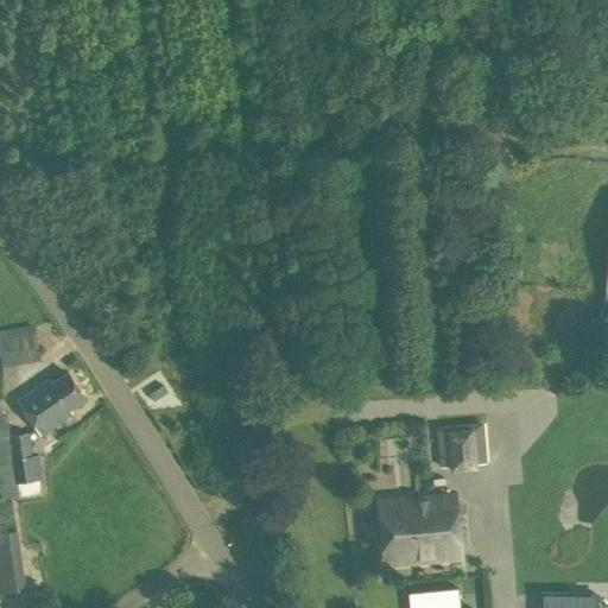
[(523,170),(523,157),(511,156),(510,170),(523,170)]
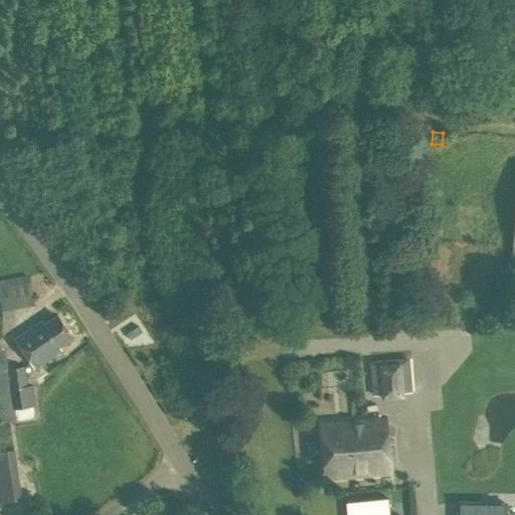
[(0,310),(2,322),(14,320),(13,309),(34,306),(29,277),(0,281),(0,310)]
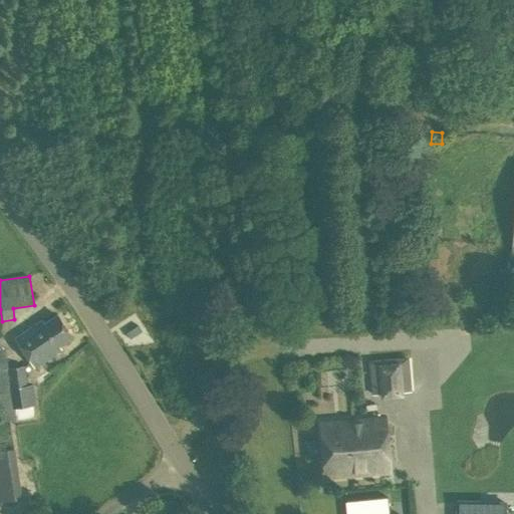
[(69,336),(55,314),(43,322),(41,319),(13,337),(32,366),(59,349),(56,345),(69,336)]
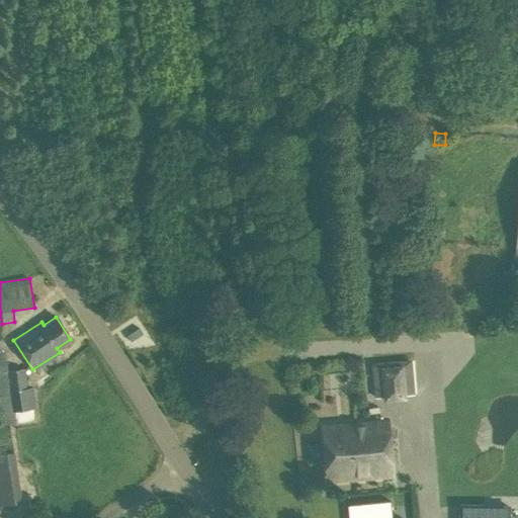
[(9,371),(5,347),(0,347),(0,424),(0,426),(33,421),(32,410),(35,409),(32,389),(26,389),(24,369),(9,371)]
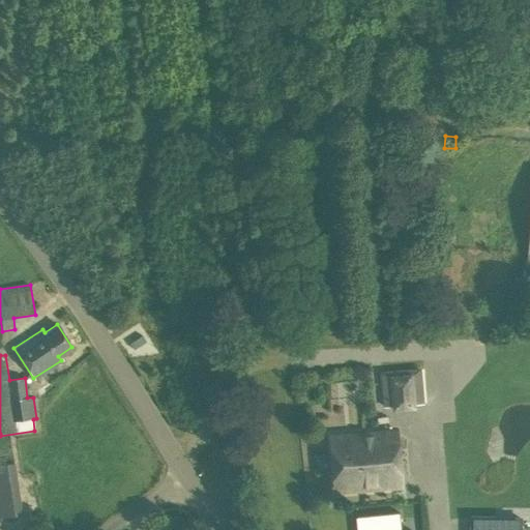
[(416,411),(416,406),(422,406),(420,369),(379,371),(381,409),(391,408),(391,412),(416,411)]
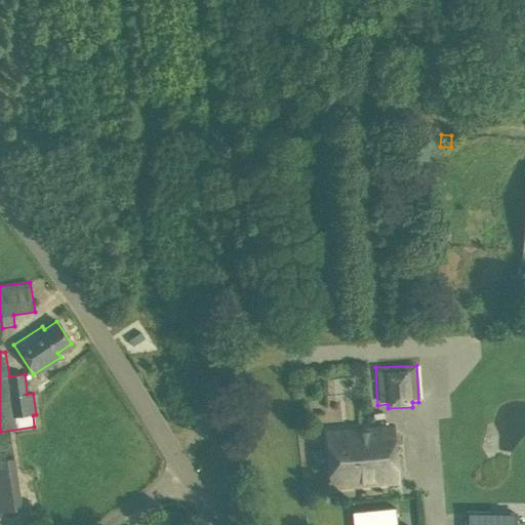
[(334,487),(395,482),(391,429),(330,433),(334,487)]
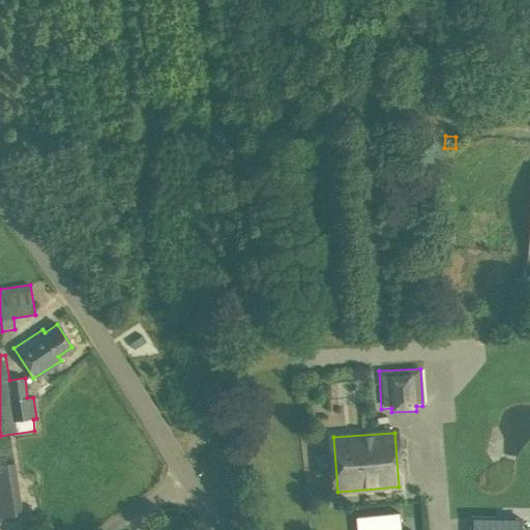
[(13,463),(0,465),(0,479),(17,477),(13,463)]
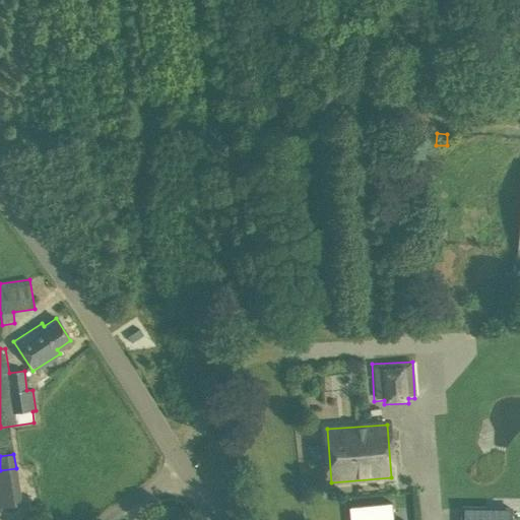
[(0,508),(21,505),(19,491),(0,494),(0,508)]
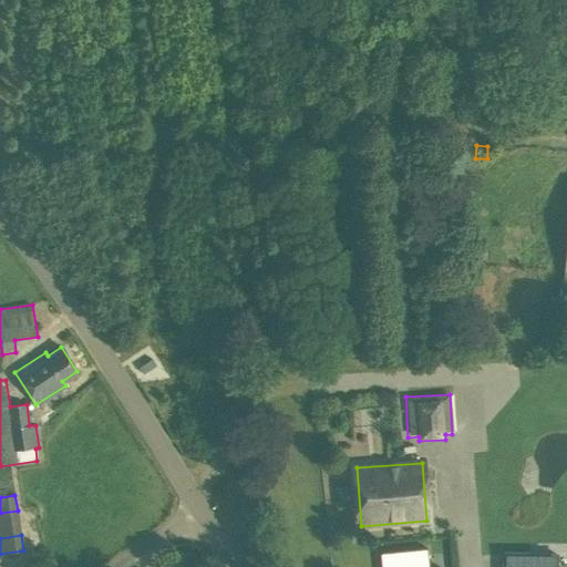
[(435,566),(434,550),(389,556),(389,566),(435,566)]
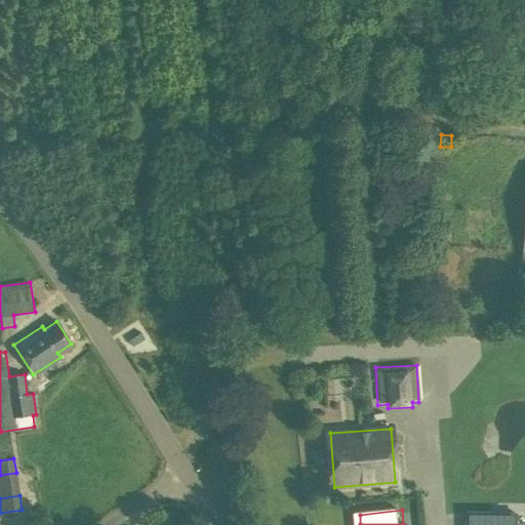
[(489,524),(490,513),(463,513),(462,524),(489,524)]
